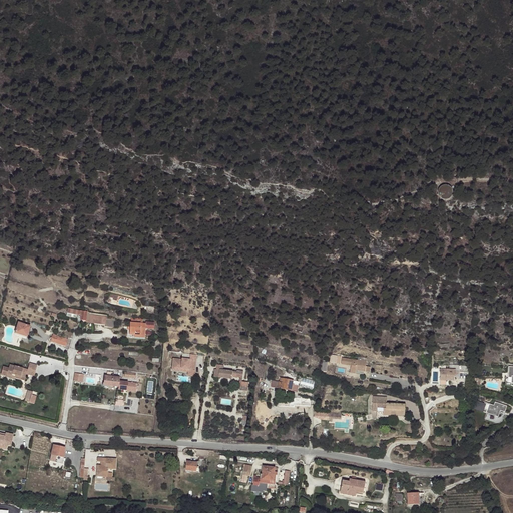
[(450,188),(450,187),(448,186),(447,185),(445,185),(444,185),(443,186),(441,186),(440,187),(439,188),(438,190),(438,191),(438,193),(438,194),(439,195),(440,197),(441,198),(442,198),(443,199),(444,199),(446,199),(447,199),(448,198),(449,198),(450,197),(451,196),(451,195),(452,194),(452,192),(452,191),(452,190),(451,189),(450,188)]
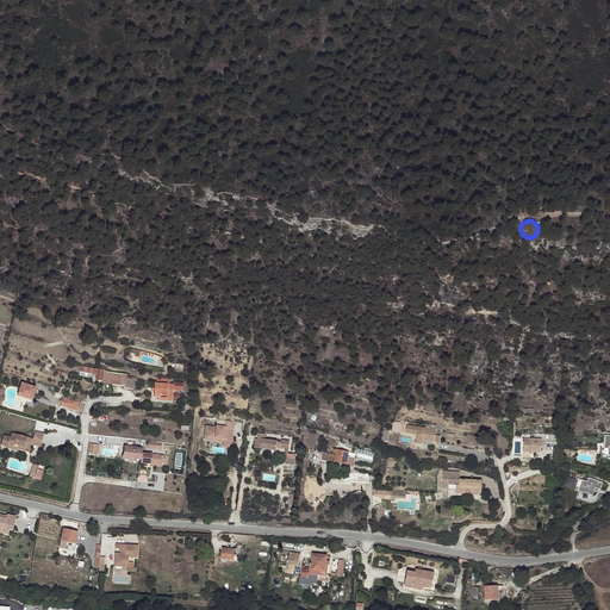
[(104,371),(95,369),(94,374),(97,375),(97,380),(103,380),(103,383),(125,386),(126,378),(128,375),(104,373),(104,371)]
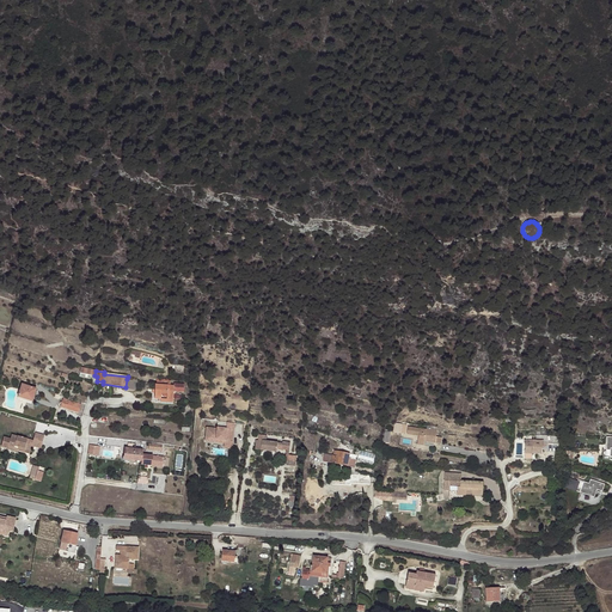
[(138,381),(127,379),(126,387),(126,389),(136,391),(138,381)]
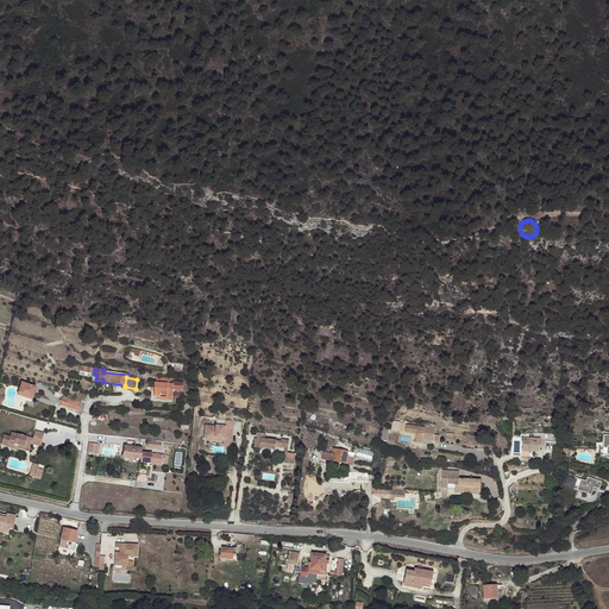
[(32,401),(36,394),(33,393),(35,388),(23,384),(18,396),(32,401)]
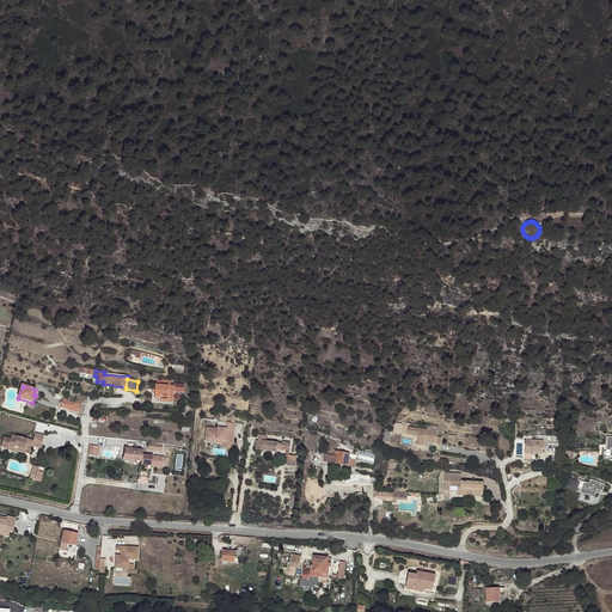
[(153,403),(155,403),(161,404),(163,401),(175,402),(177,389),(157,386),(157,391),(155,401),(153,399),(153,403)]
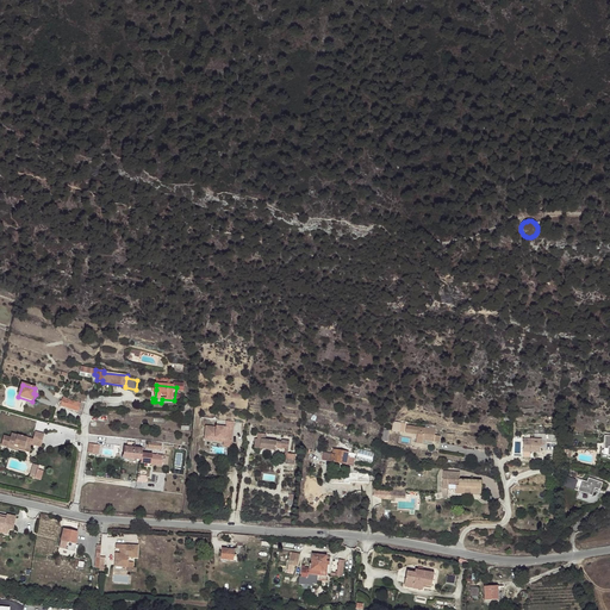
[(81,403),(63,398),(61,405),(79,411),(81,403)]
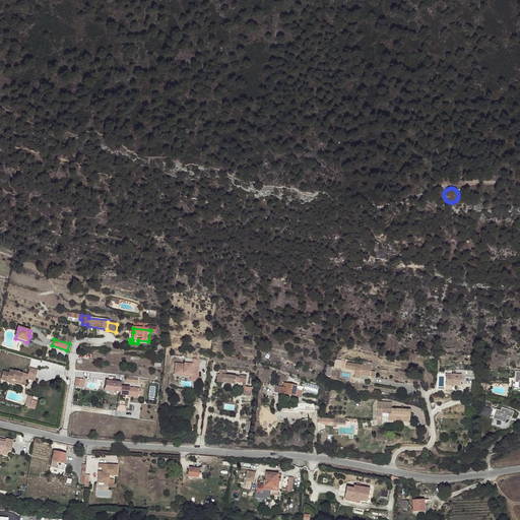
[(281,359),(262,351),(260,364),(265,364),(266,361),(279,365),(281,359)]
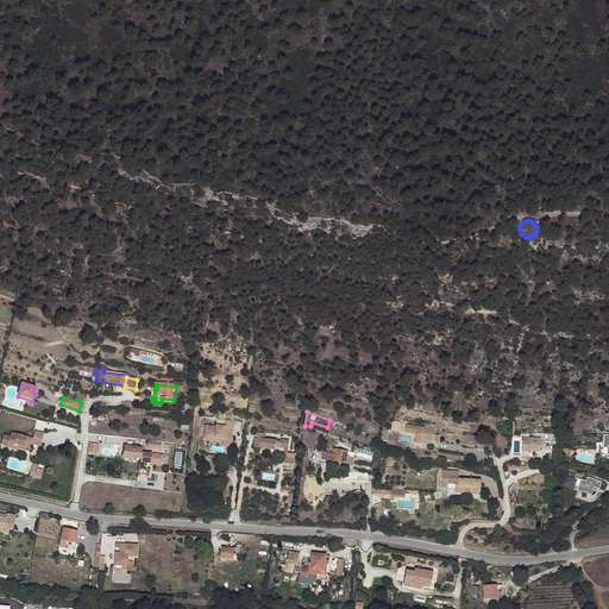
[(215,427),(205,426),(203,437),(224,439),(231,440),(233,422),(225,421),(225,427),(215,426),(215,427)]
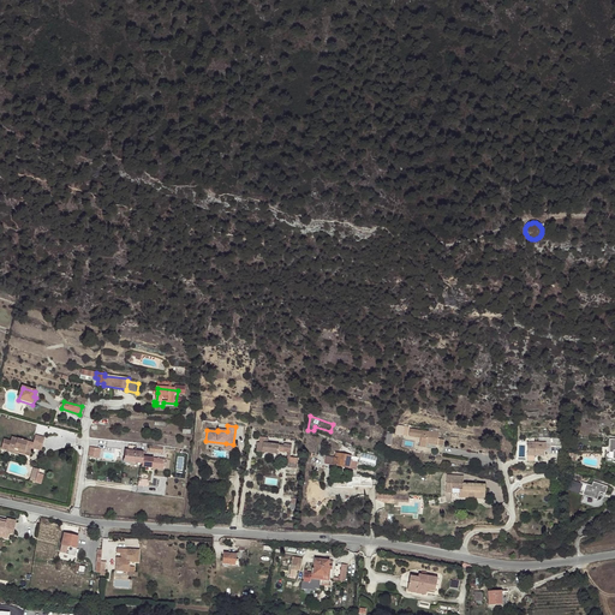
[(410,435),(410,425),(398,425),(398,435),(410,435)]
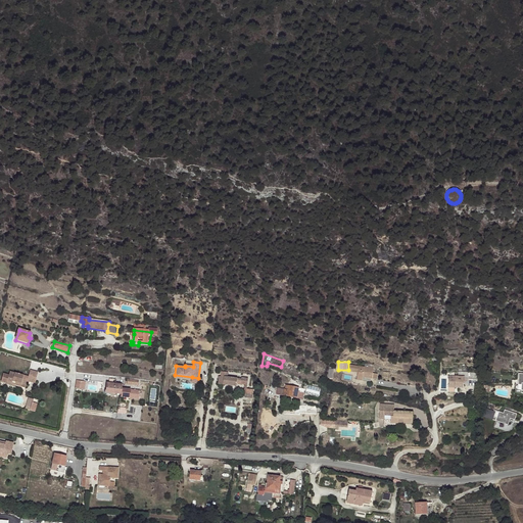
[(374,365),(366,364),(365,367),(360,367),(358,377),(357,380),(363,381),(364,378),(377,380),(378,374),(373,373),(374,369),(374,365)]
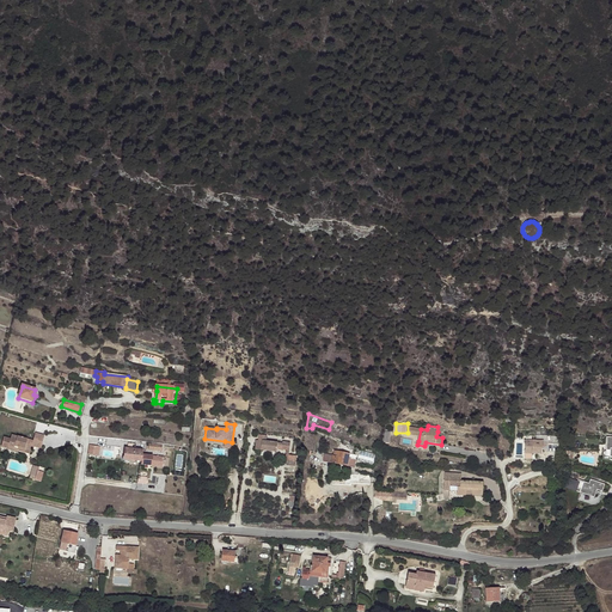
[(30,446),(34,446),(40,448),(44,436),(32,433),(30,439),(10,432),(7,436),(4,435),(0,444),(5,445),(5,446),(14,450),(16,446),(29,450),(29,448),(30,446)]
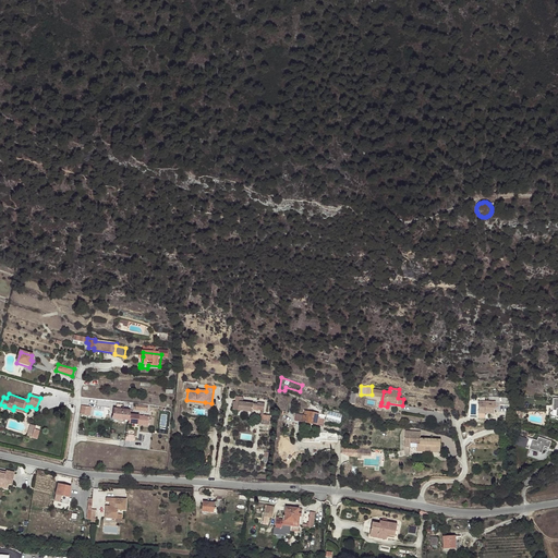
[(488,402),(480,402),(478,413),(486,413),(494,413),(494,404),(499,404),(499,398),(488,398),(488,402)]
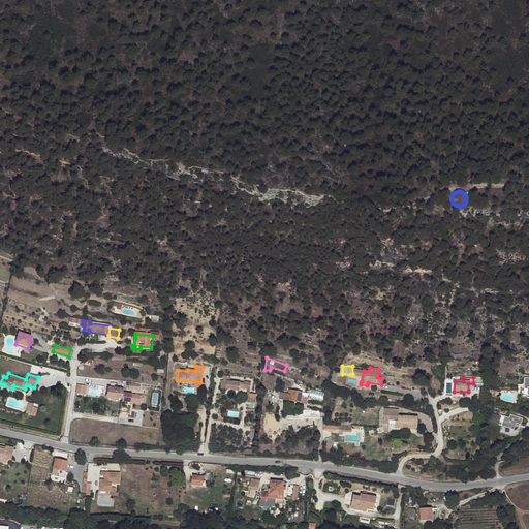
[(194,381),(177,379),(177,382),(193,383),(193,387),(200,389),(200,386),(200,382),(194,381)]
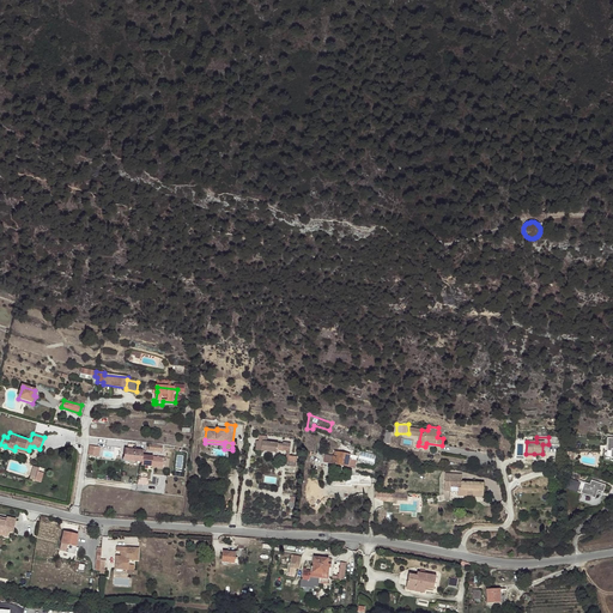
[(283,448),(283,450),(284,450),(284,460),(287,460),(290,443),(281,442),(281,444),(266,442),(259,442),(258,442),(256,450),(278,453),(278,449),(278,448),(283,448)]
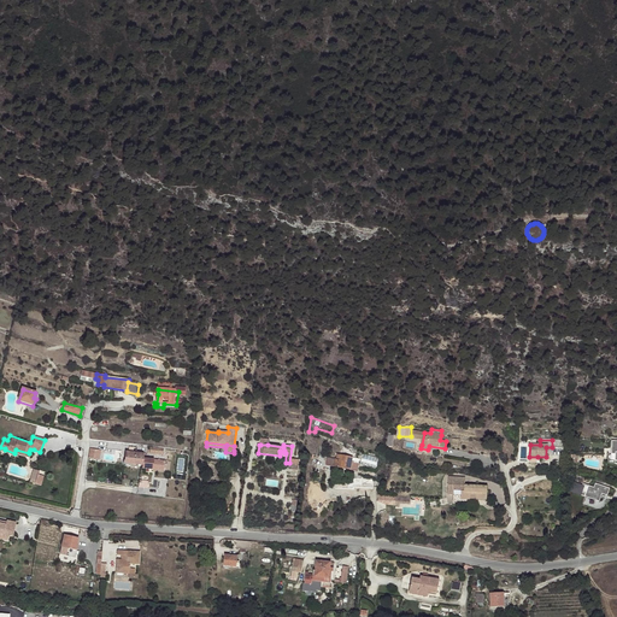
[(101,459),(103,450),(90,447),(89,458),(101,459)]
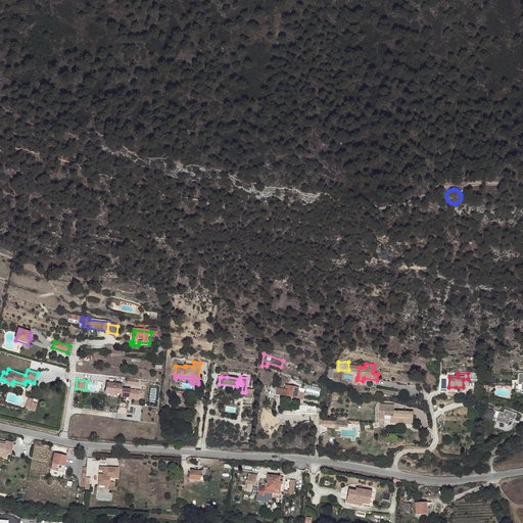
[(110,393),(110,394),(121,396),(122,390),(122,386),(106,384),(105,392),(110,393)]
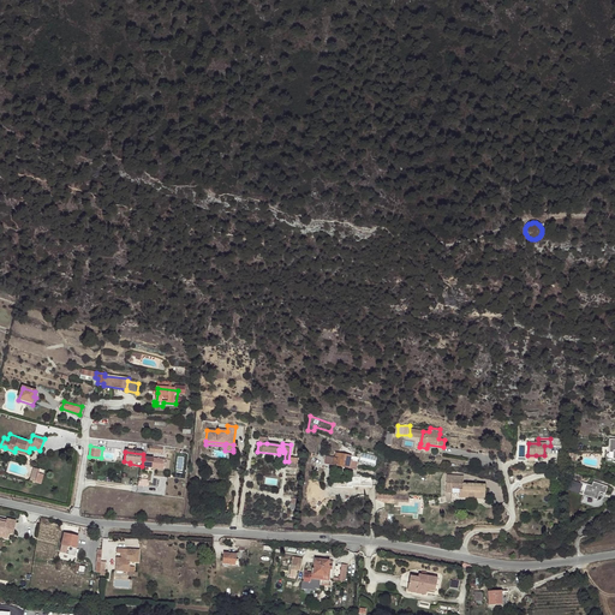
[(354,469),(356,464),(356,463),(352,461),(350,461),(351,457),(340,454),(339,459),(335,458),(334,465),(348,469),(348,467),(354,469)]
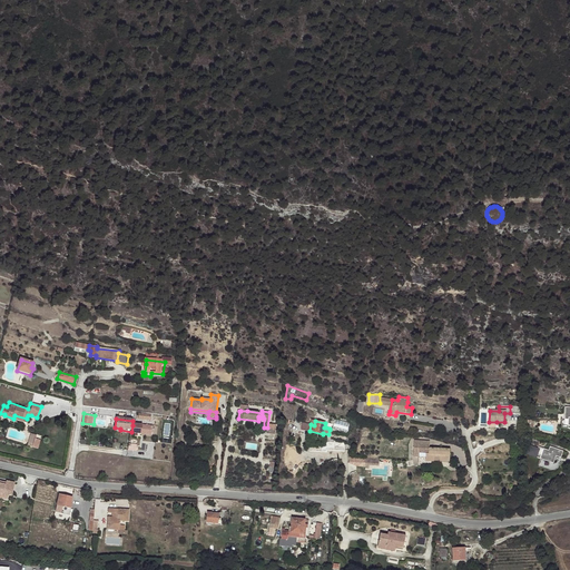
[(143,428),(133,425),(131,432),(131,434),(130,435),(140,436),(143,428)]
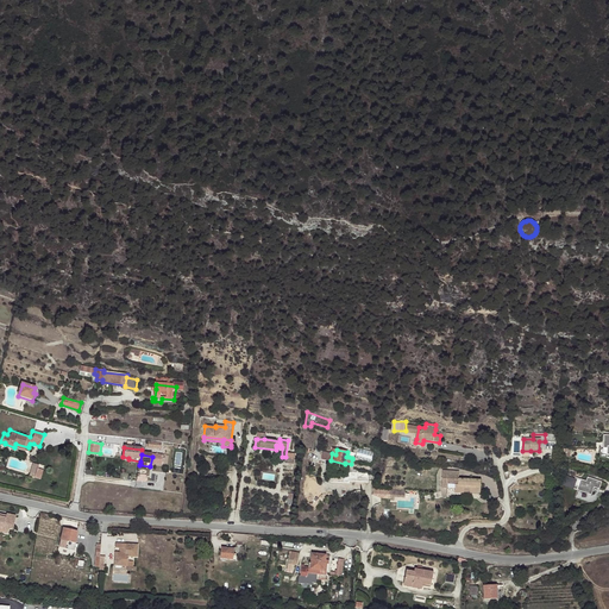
[(331,482),(344,483),(345,471),(331,471),(331,482)]
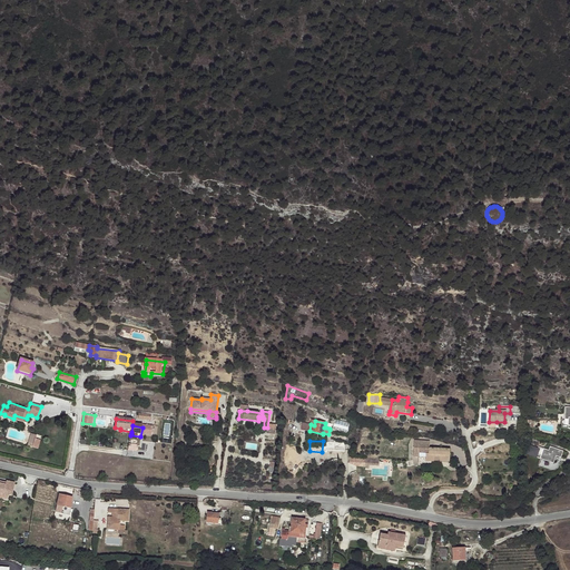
[(347,449),(350,445),(345,443),(346,442),(335,441),(334,451),(345,451),(345,449),(347,449)]
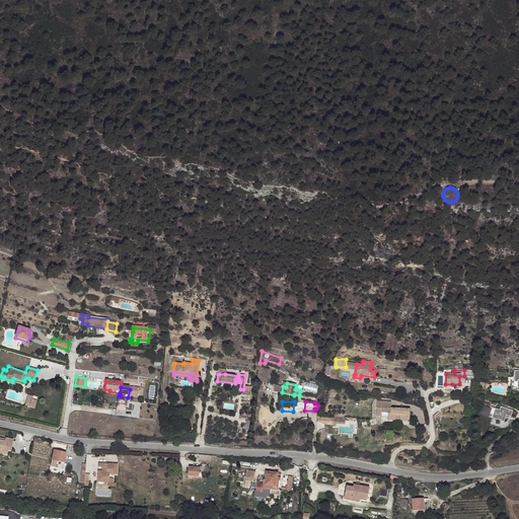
[(380,408),(388,410),(389,404),(376,401),(373,417),(379,418),(380,408)]
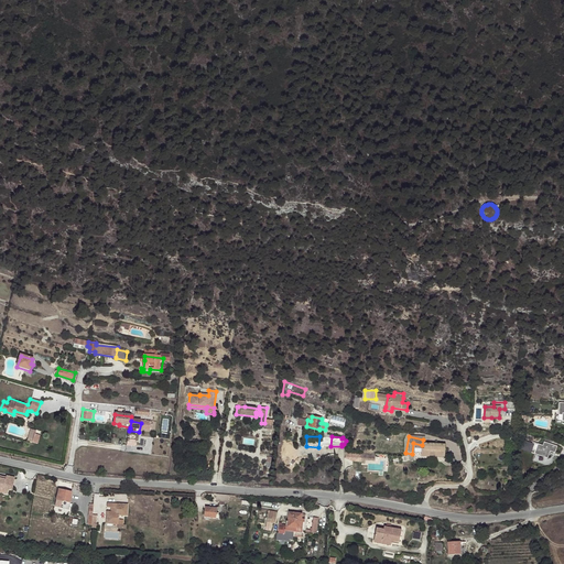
[(523,453),(533,457),(535,453),(537,447),(527,444),(523,453)]
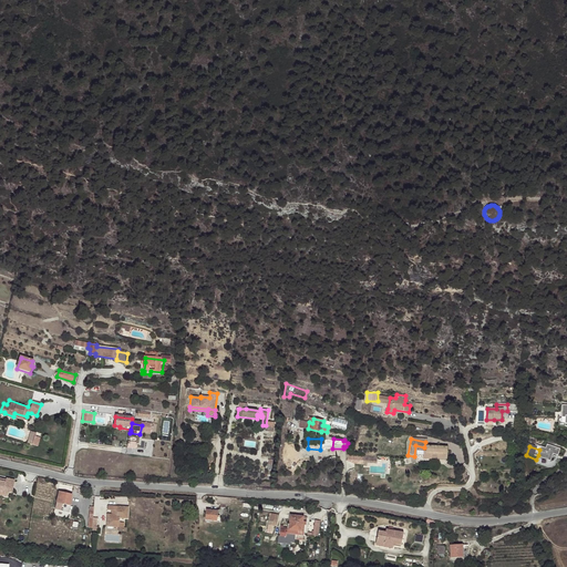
[(554,456),(559,459),(562,452),(548,447),(547,452),(543,450),(540,456),(538,460),(552,464),(554,456)]
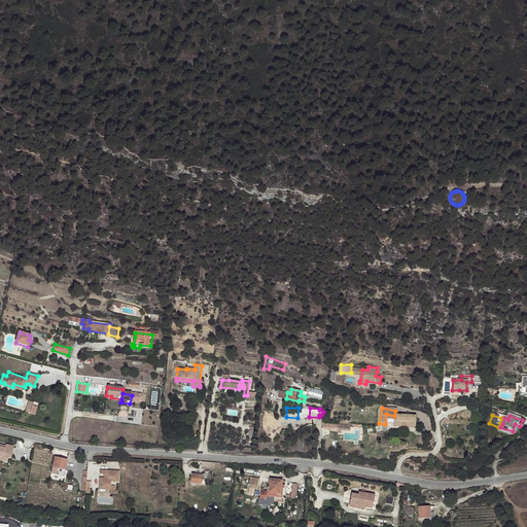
[(395,428),(395,429),(397,429),(398,426),(403,427),(402,430),(411,432),(413,421),(395,417),(395,428)]
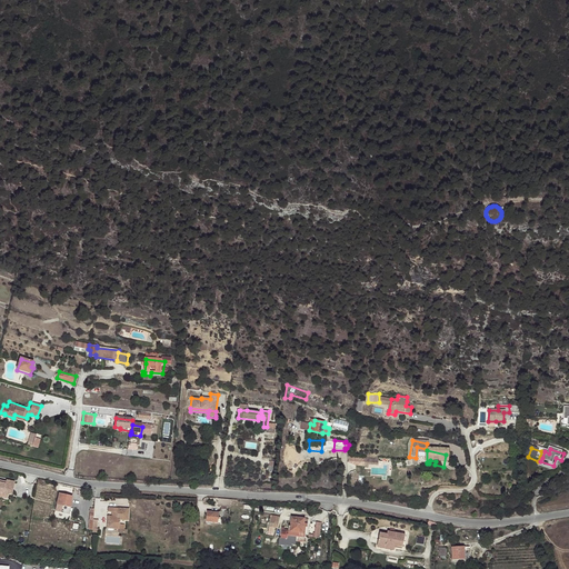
[(0,492),(9,495),(10,491),(13,491),(18,479),(9,477),(9,479),(0,476),(0,492)]
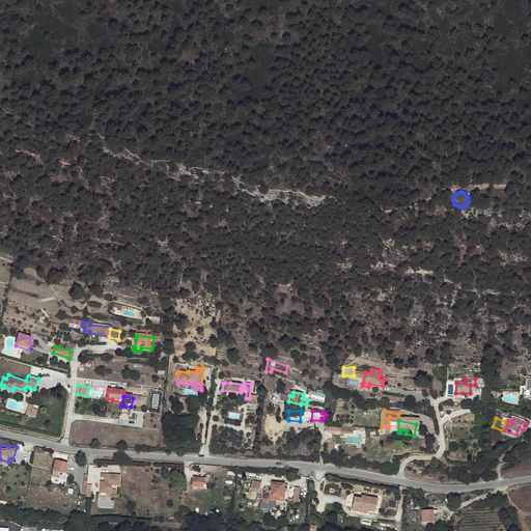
[(51,476),(64,480),(66,473),(70,474),(70,472),(68,472),(70,467),(67,466),(68,463),(56,459),(51,476)]
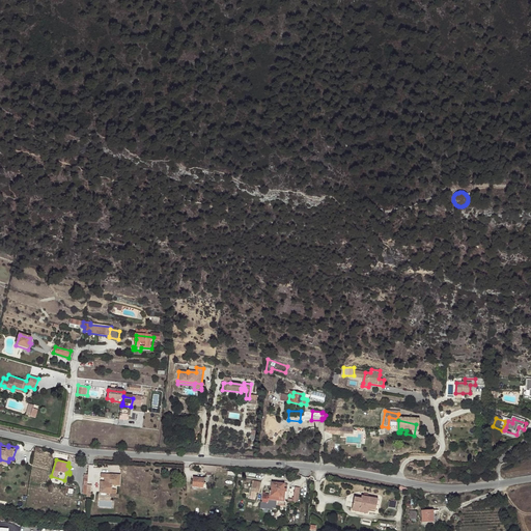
[(102,479),(105,479),(107,479),(107,482),(105,482),(101,482),(101,492),(107,493),(106,495),(111,495),(116,495),(117,491),(112,490),(113,485),(120,486),(120,475),(102,474),(102,479)]
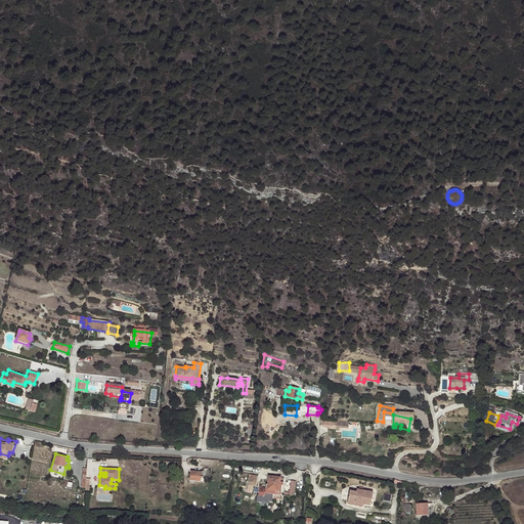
[(204,481),(204,473),(193,473),(192,480),(204,481)]
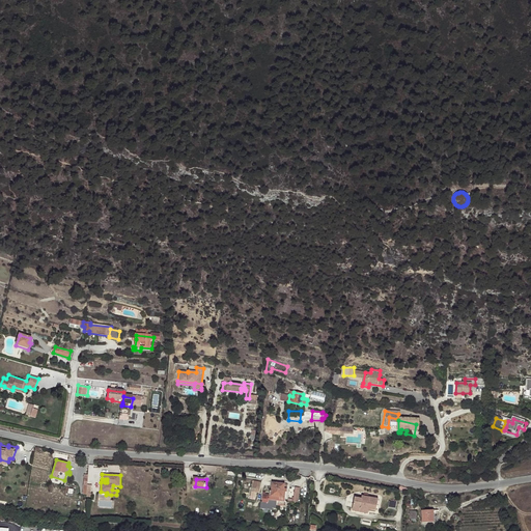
[(271,493),(271,498),(284,499),(284,492),(284,488),(284,484),(272,484),(271,493)]
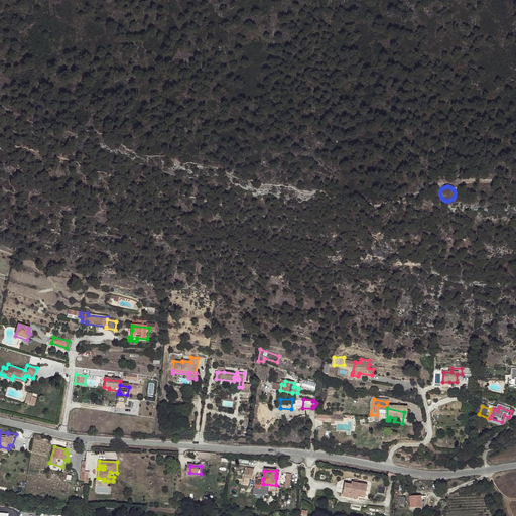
[(277,489),(277,478),(276,478),(276,485),(263,484),(263,479),(262,479),(261,488),(277,489)]
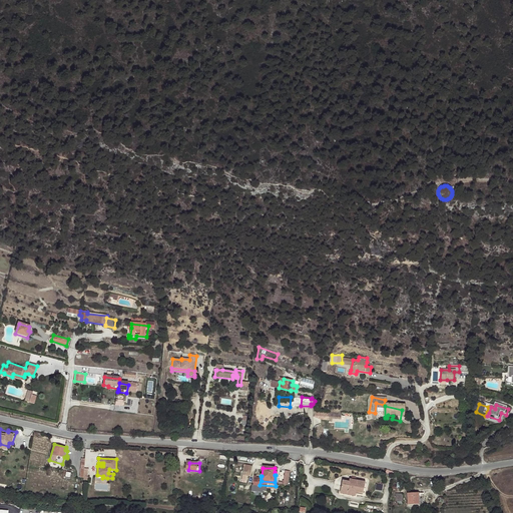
[(364,494),(366,483),(357,481),(353,480),(352,480),(351,482),(344,481),(342,494),(348,495),(349,491),(357,493),(364,494)]
